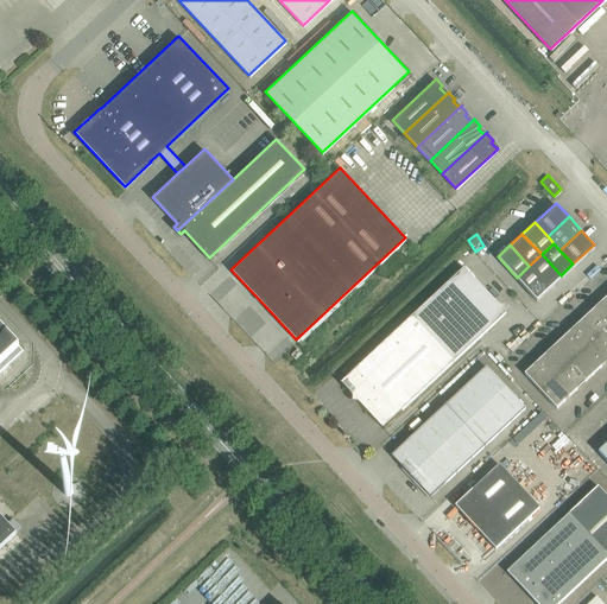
[(542,254),(529,266),(549,286),(561,275),(542,254)]
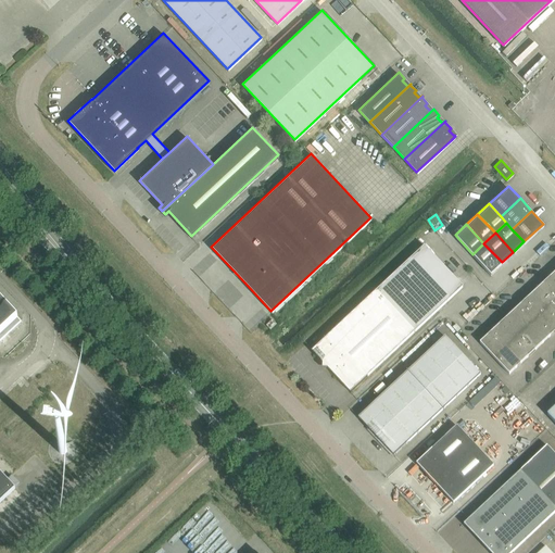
[(349,389),(451,294),(462,284),(424,242),(311,348),(322,360),(322,362),(320,365),(326,365),(349,389)]
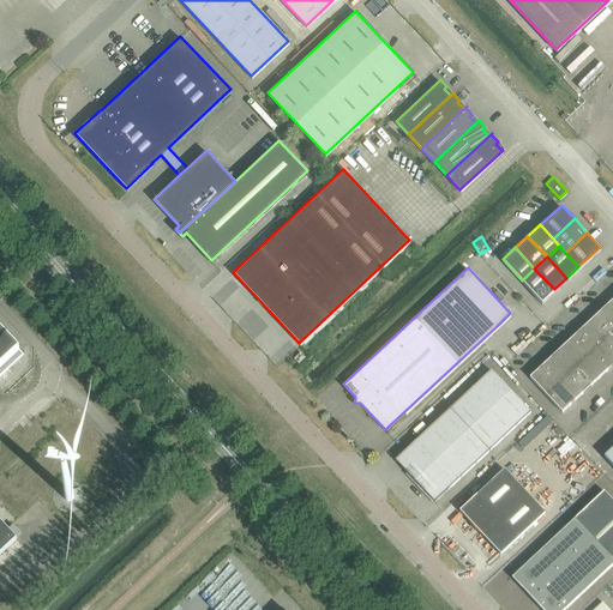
[(554,289),(534,269),(522,281),(541,301),(554,289)]
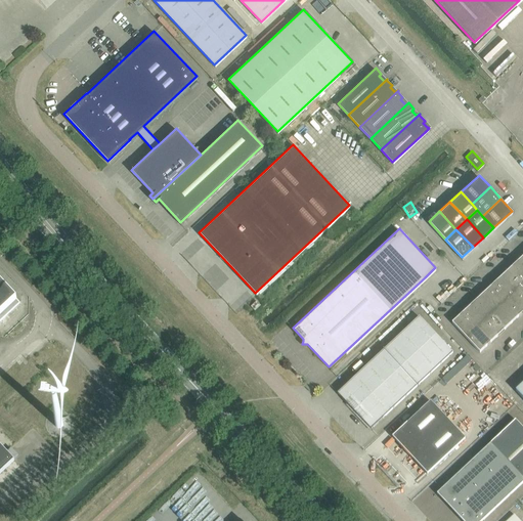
[(522,252),(514,261),(522,270),(522,252)]
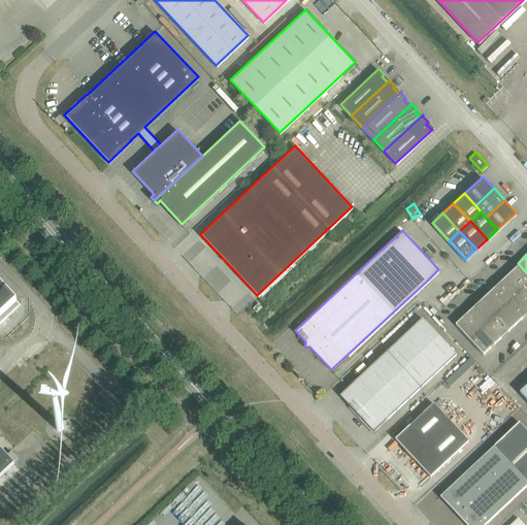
[(526,272),(518,263),(507,273),(521,288),(526,283),(526,272)]
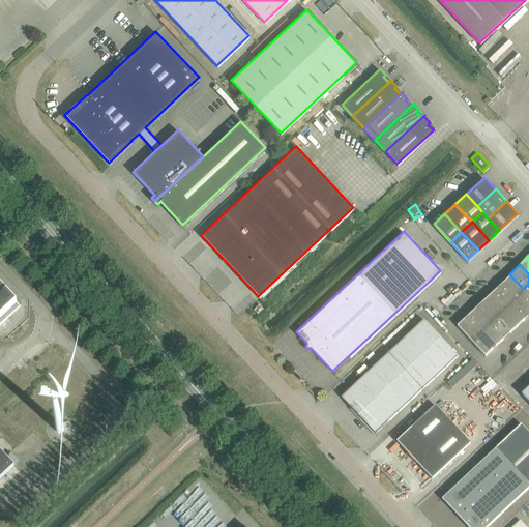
[(523,289),(509,274),(499,284),(512,299),(523,289)]
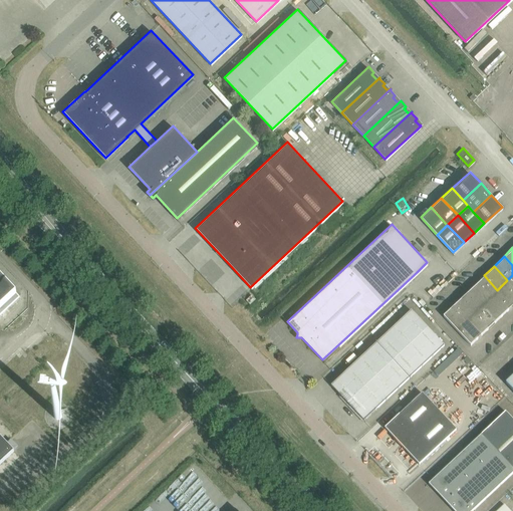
[(0,309),(17,293),(0,275),(0,309)]
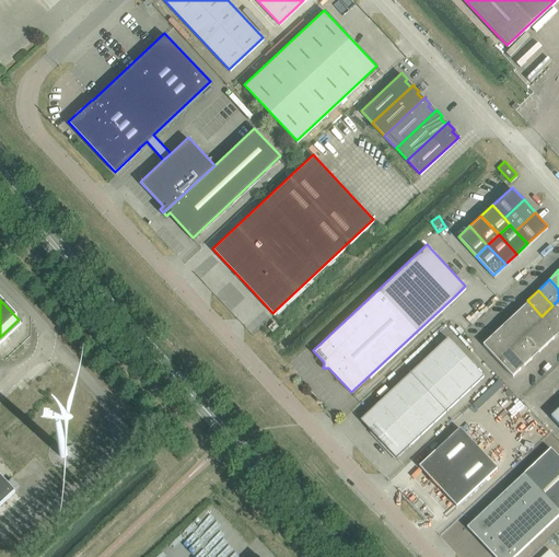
[(527,300),(515,311),(531,326),(542,316),(527,300)]
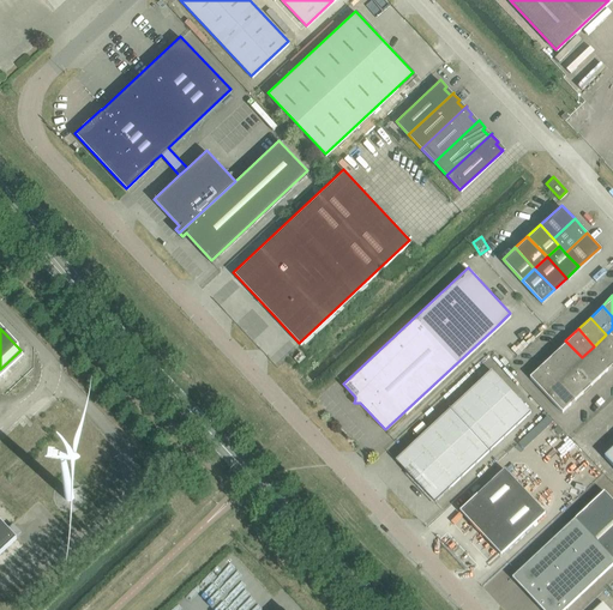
[(611,363),(612,361),(612,342),(606,334),(594,346),(611,363)]
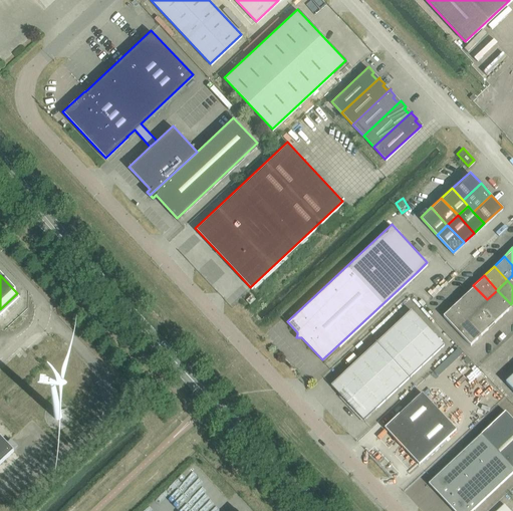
[(487,299),(473,285),(463,294),(477,309),(487,299)]
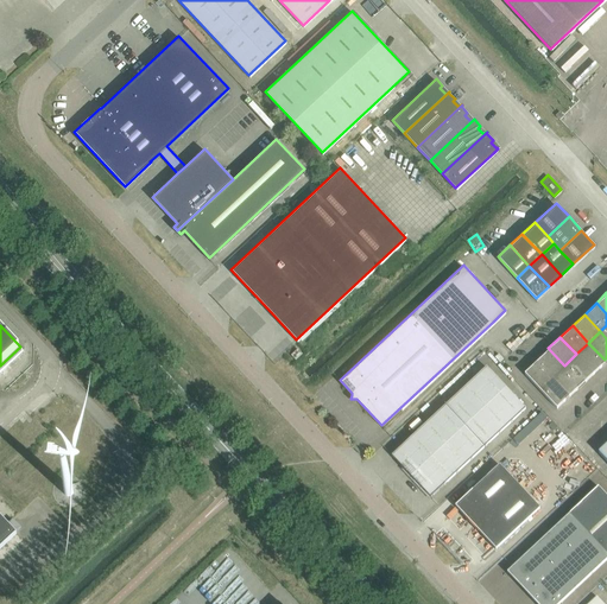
[(588,343),(576,354),(593,372),(605,360),(588,343)]
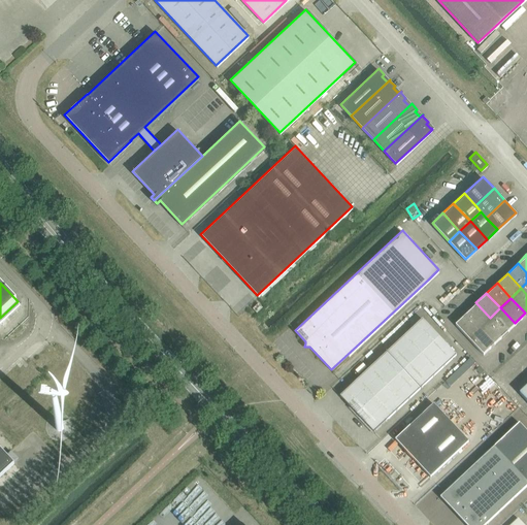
[(258,301),(252,306),(256,310),(261,305),(258,301)]
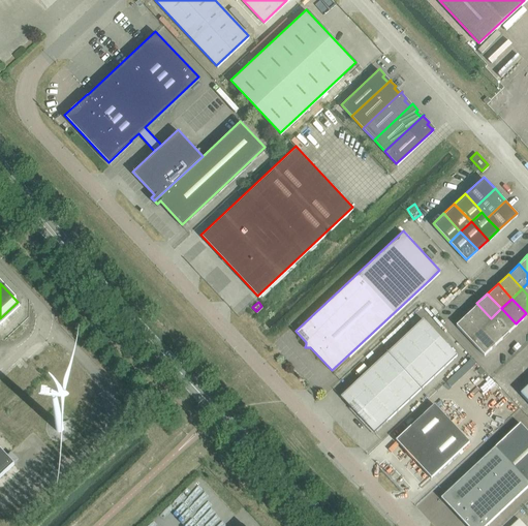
[(476,303),(466,313),(479,328),(491,318),(476,303)]
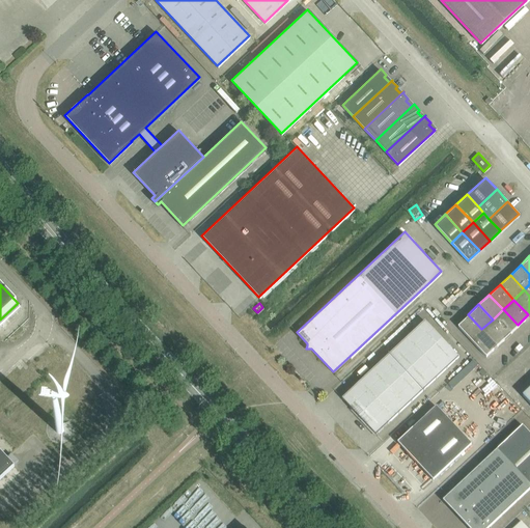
[(493,320),(506,335),(518,325),(503,309),(493,320)]
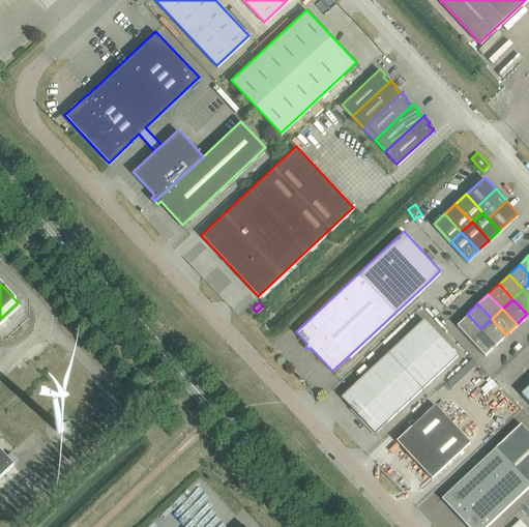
[(470,339),(480,328),(467,314),(457,324),(470,339)]
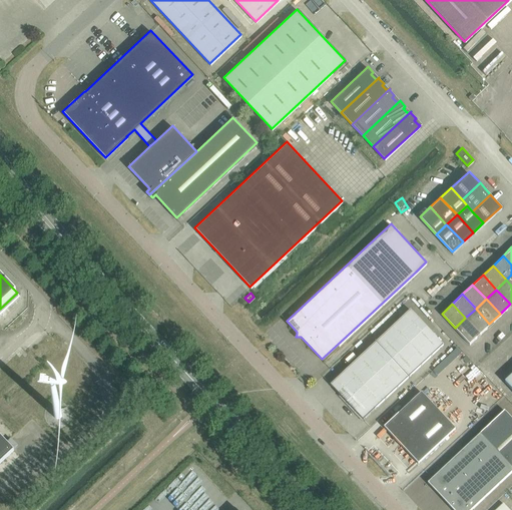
[(363,418),(416,368),(442,343),(409,308),(330,383),(363,418)]
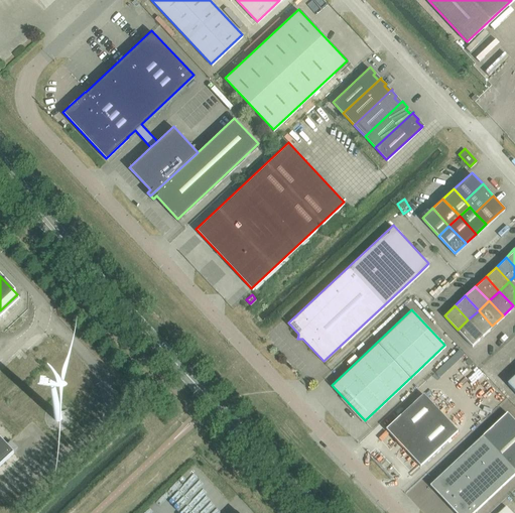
[(479,310),(468,319),(482,335),(492,326),(479,310)]
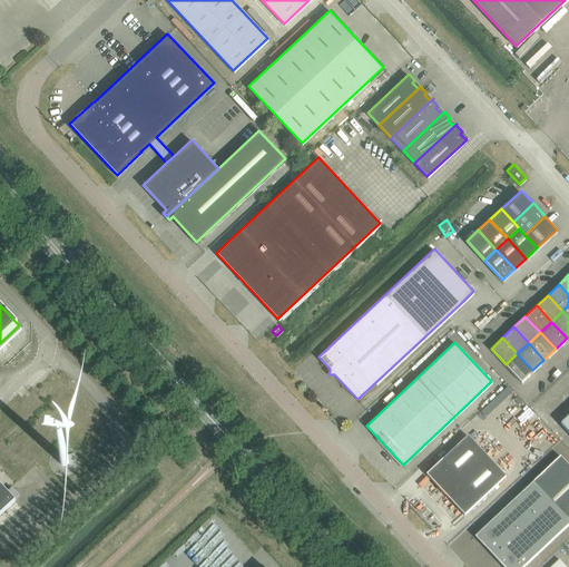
[(517,353),(506,364),(521,381),(532,370),(517,353)]
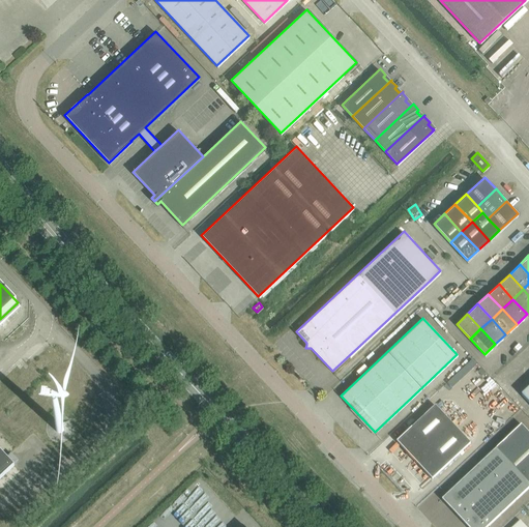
[(469,441),(434,403),(395,439),(405,448),(405,449),(416,461),(431,476),(469,441)]
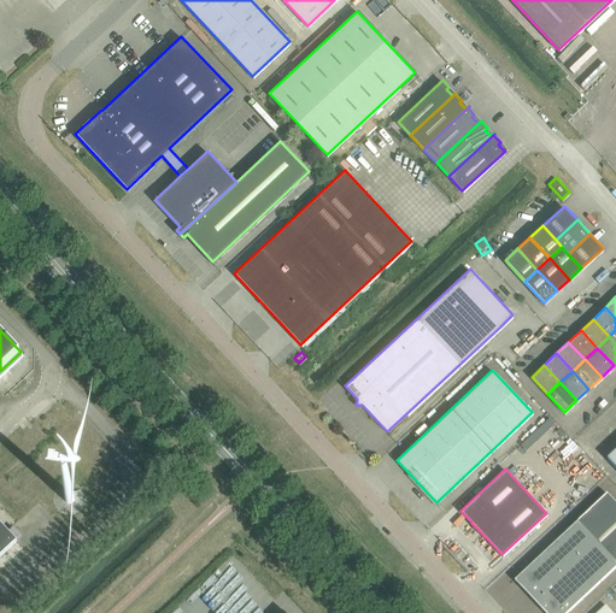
[(518,572),(514,578),(514,579),(515,578),(547,612),(562,612),(615,563),(615,501),(606,491),(518,572)]
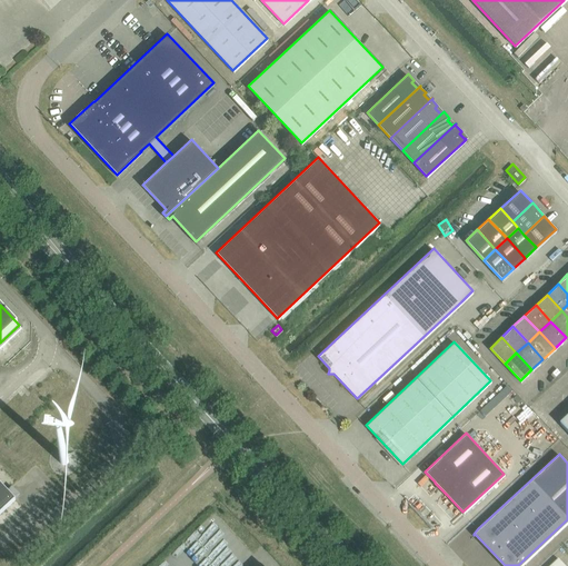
[(0,509),(15,497),(7,488),(0,480),(0,509)]
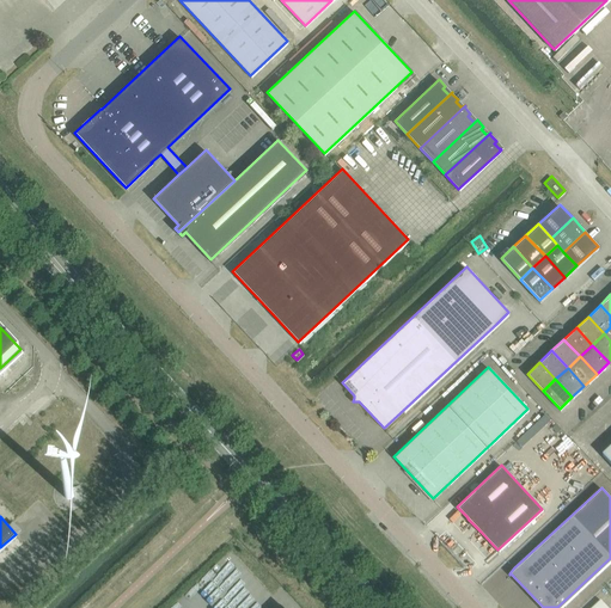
[(610,607),(599,597),(587,607),(610,607)]
